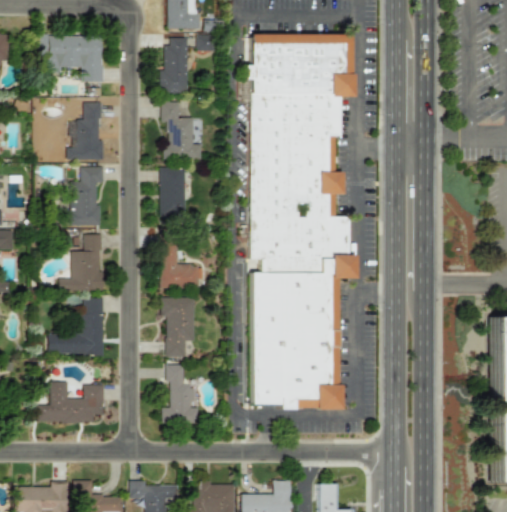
[(167,0),(167,28),(198,28),(198,0),(167,0)]
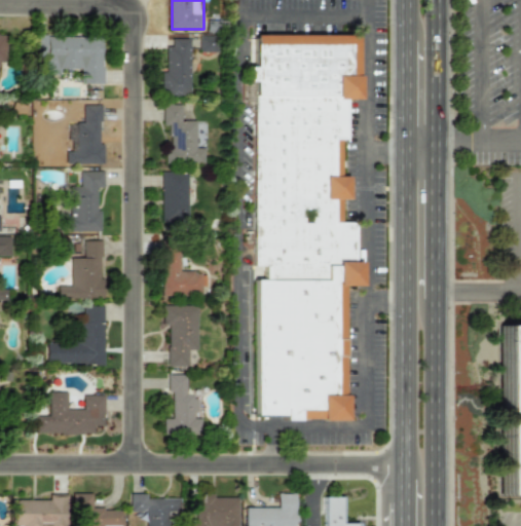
[(0,34),(0,67),(2,67),(2,55),(8,55),(8,35),(0,34)]
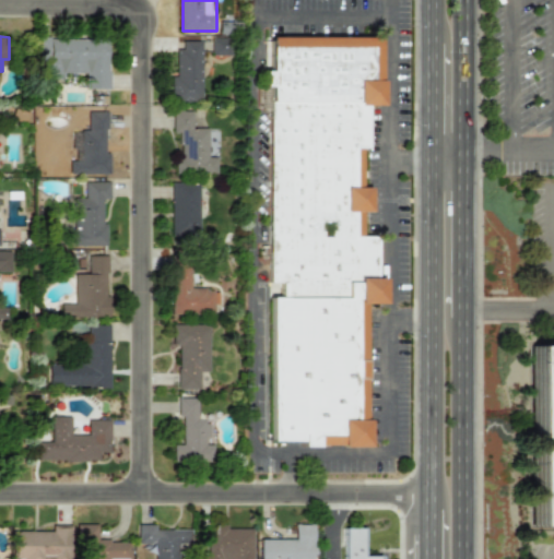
[(113,88),(110,36),(39,39),(40,61),(50,60),(50,79),(67,78),(67,74),(89,73),(90,88),(113,88)]
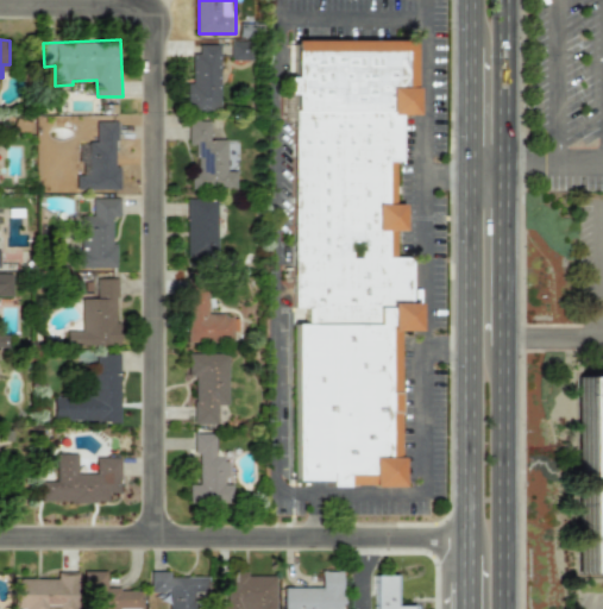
[(297,41),(297,77),(291,77),(291,94),(296,94),(299,308),(309,307),(309,324),(296,324),(299,481),(330,479),(330,485),(401,485),(400,331),(420,331),(420,302),(414,302),(414,257),(399,257),(399,230),(407,230),(407,203),(399,203),(399,162),(404,162),(403,114),(418,114),(416,39),(297,41)]
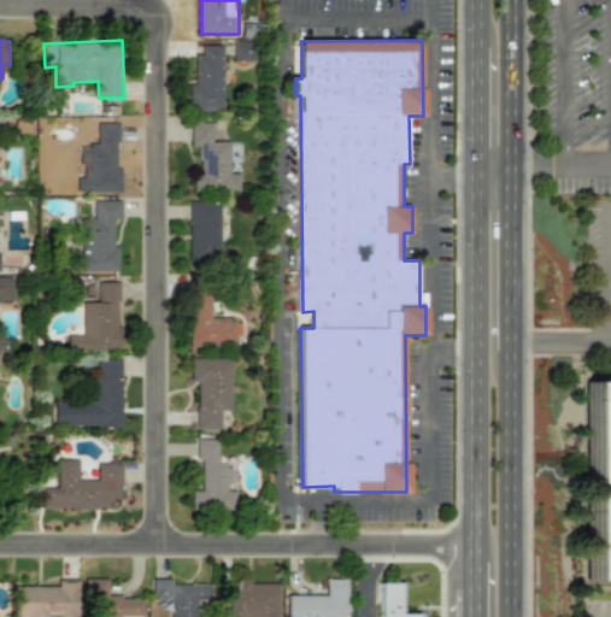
[(238,60),(257,62),(257,41),(239,41),(238,60)]
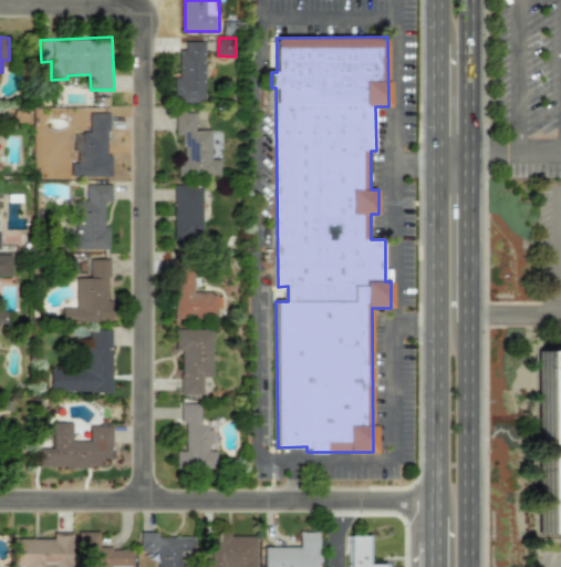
[(183,49),(182,78),(177,78),(177,102),(207,102),(208,41),(188,41),(188,50),(183,49)]
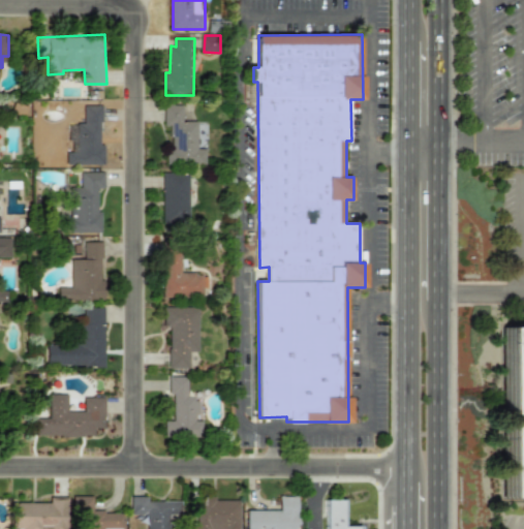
[(168,163),(208,164),(208,148),(199,148),(201,121),(185,121),(186,104),(167,104),(166,126),(173,126),(173,148),(170,148),(168,163)]
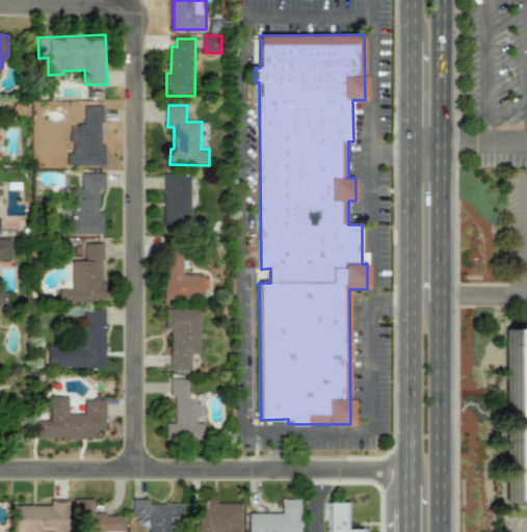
[(69,165),(107,165),(107,145),(104,145),(104,106),(87,106),(87,124),(80,124),(80,153),(69,153),(69,165)]
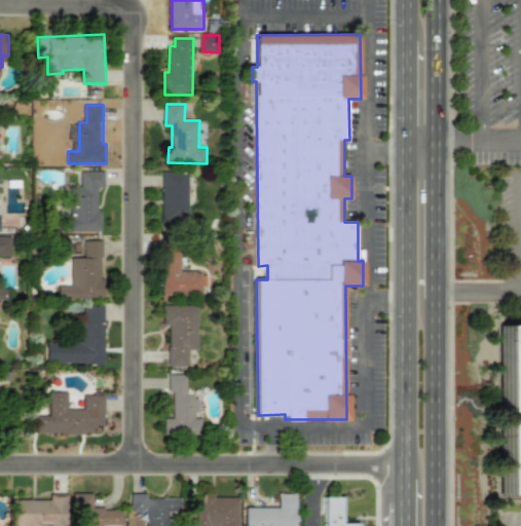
[(72,231),(102,230),(101,187),(106,187),(106,171),(82,171),(83,186),(71,186),(72,231)]
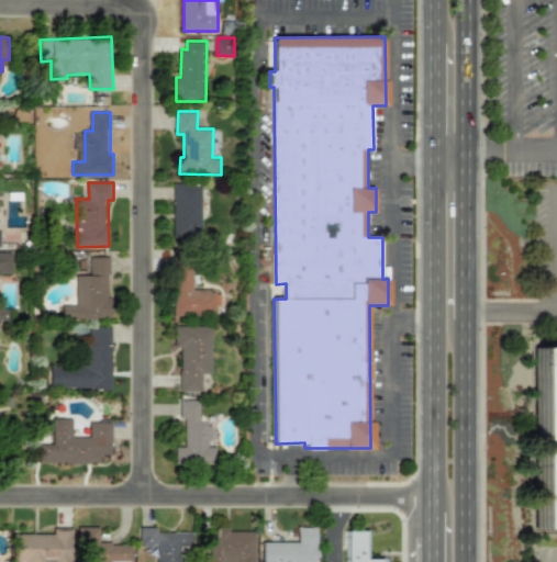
[(176,237),(203,237),(202,183),(176,183),(176,237)]
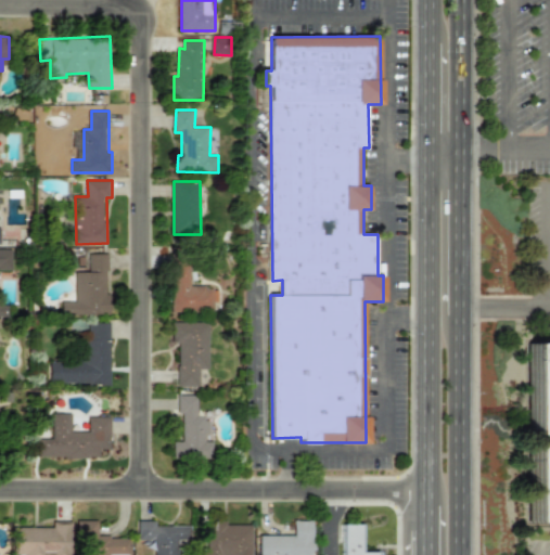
[(0,315),(11,317),(11,305),(4,305),(4,296),(0,296),(0,269),(14,269),(14,248),(0,248),(0,315)]
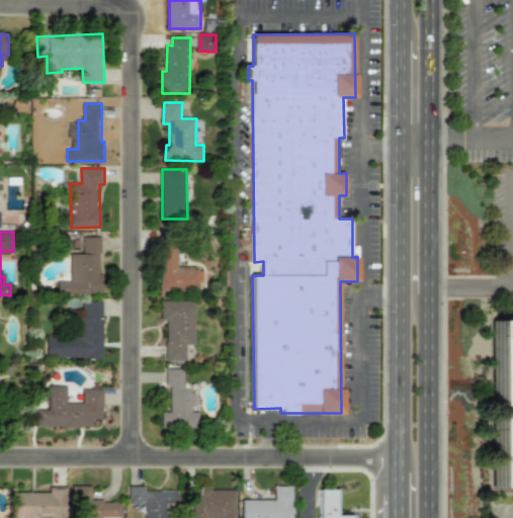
[(103,293),(102,236),(85,237),(85,254),(72,254),(73,281),(59,281),(59,293),(103,293)]
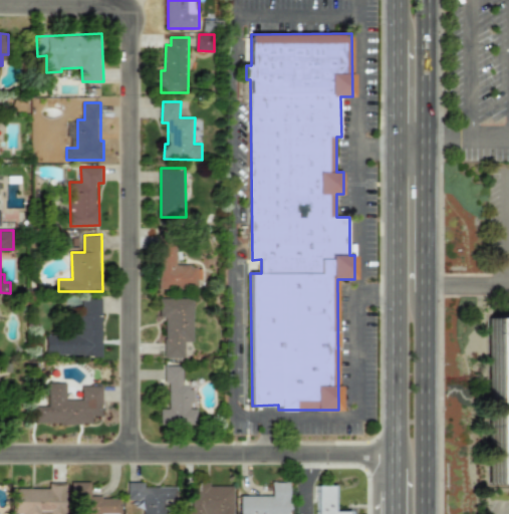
[(161,288),(199,288),(199,279),(203,279),(203,265),(179,266),(178,239),(160,239),(161,288)]
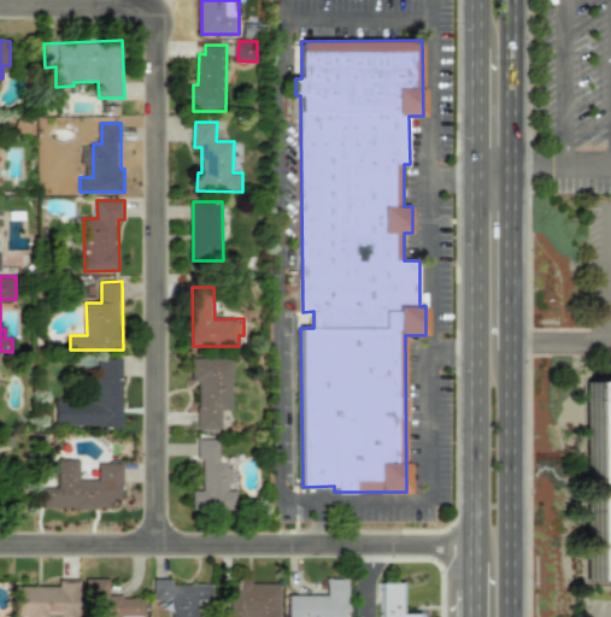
[(124,425),(124,358),(101,358),(101,377),(95,377),(95,401),(58,401),(58,425),(124,425)]
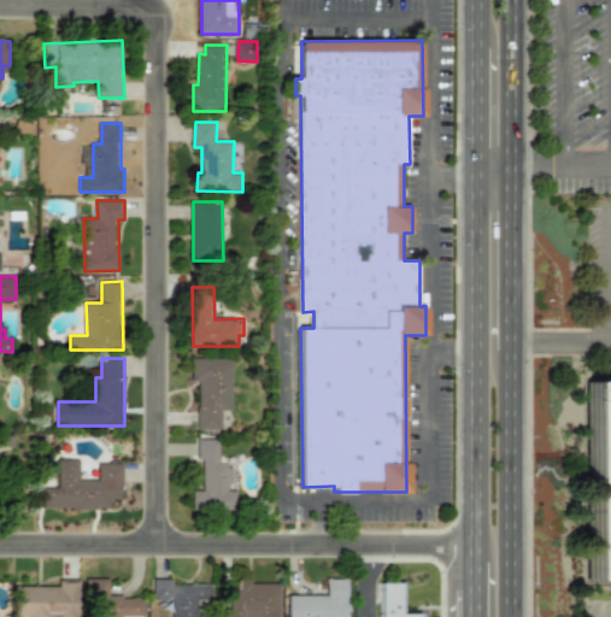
[(199,429),(224,429),(224,410),(234,410),(235,358),(194,358),(194,380),(200,380),(199,429)]
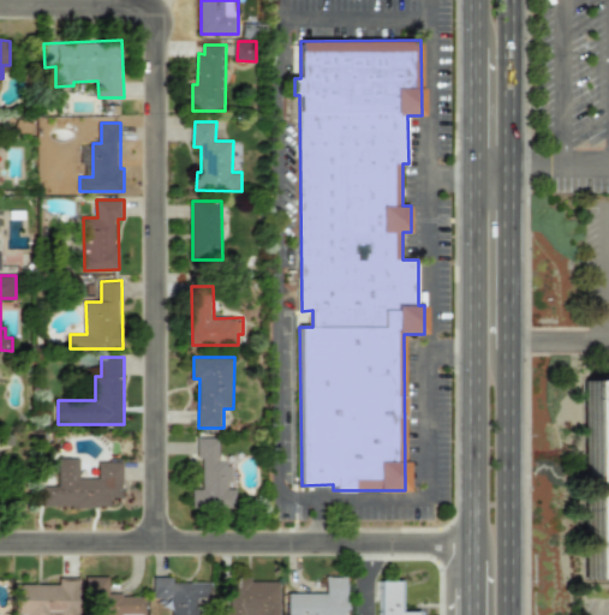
[(592,380),(608,380),(608,580),(592,580),(592,380)]
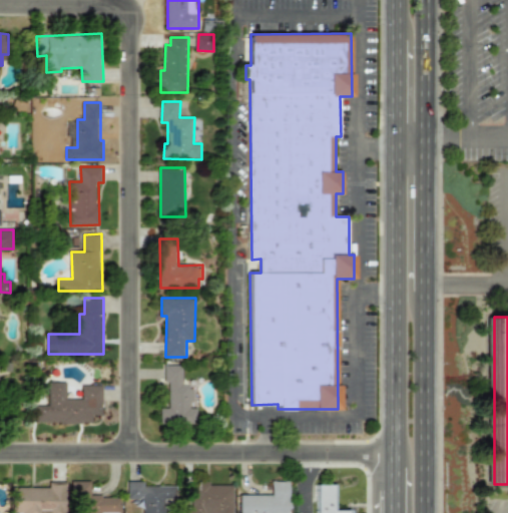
[(198,423),(197,408),(194,408),(193,385),(184,385),(184,365),(168,365),(168,408),(161,408),(161,423),(198,423)]
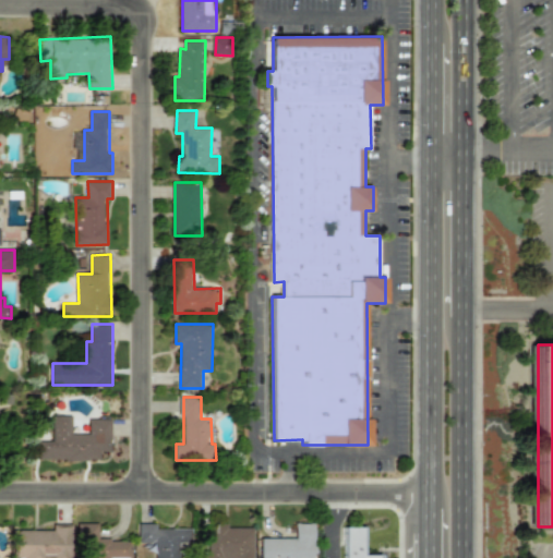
[(113,419),(92,419),(92,434),(75,434),(75,415),(55,415),(55,440),(40,440),(40,459),(101,459),(101,451),(113,451),(113,419)]
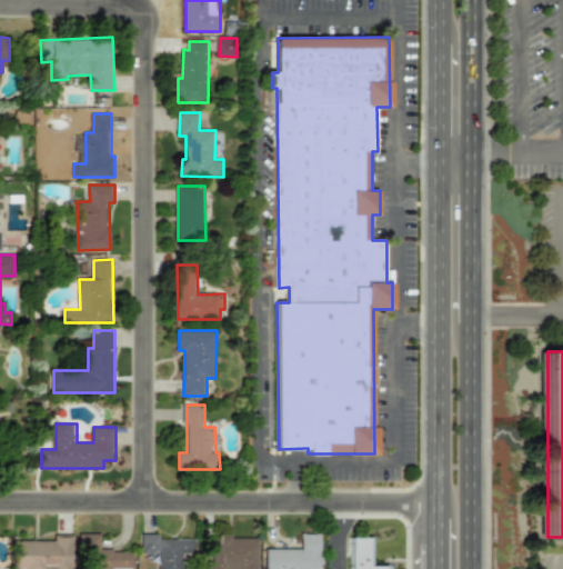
[(197,539),(161,538),(161,533),(144,532),(143,553),(161,553),(161,568),(184,568),(184,552),(197,552),(197,539)]
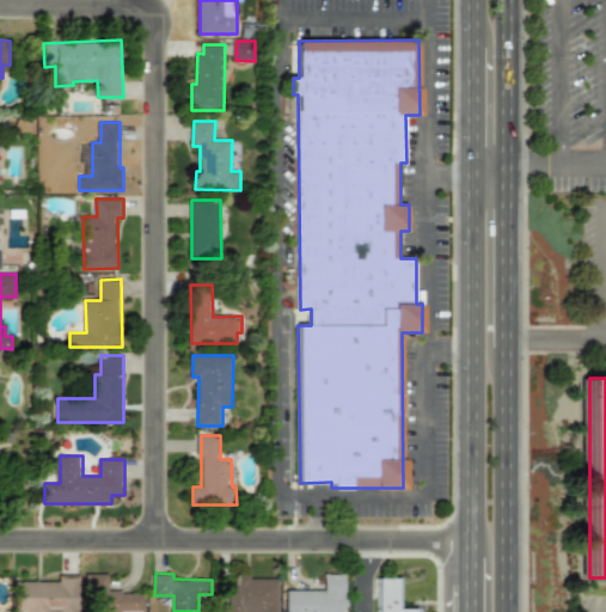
[(347,611),(347,573),(325,574),(325,589),(288,589),(288,611),(347,611)]
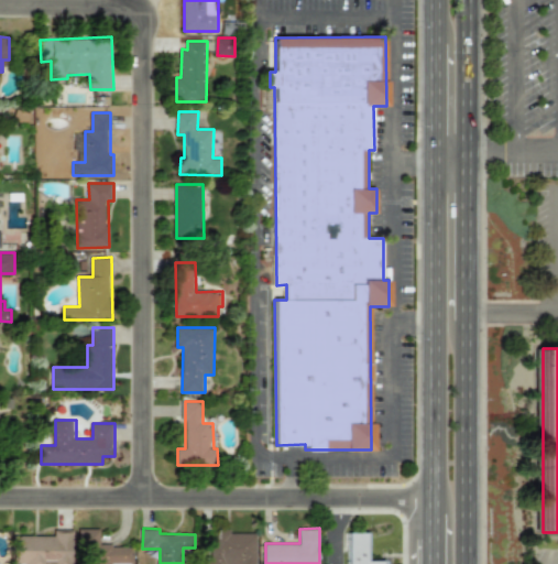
[(133,563),(134,545),(101,545),(102,529),(84,529),(84,563),(133,563)]
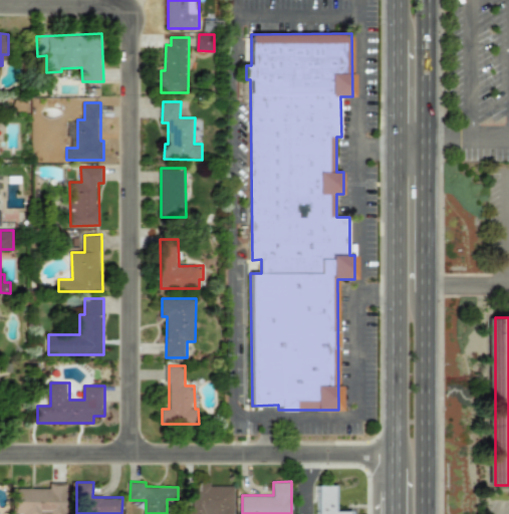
[(235,513),(235,486),(211,485),(211,482),(193,482),(192,513),(235,513)]
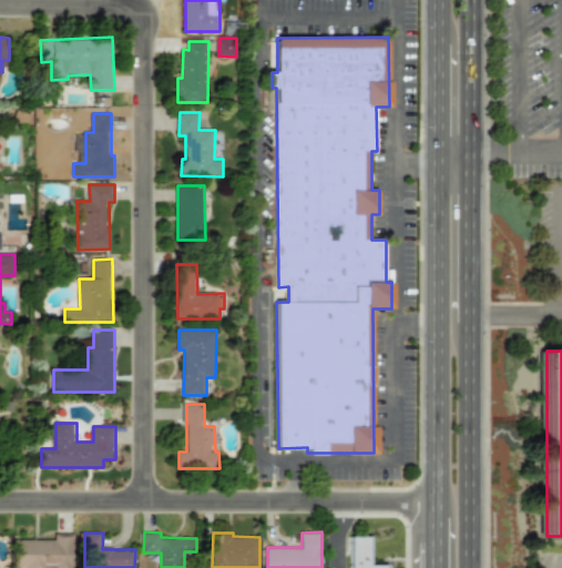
[(75,567),(75,534),(57,534),(57,539),(18,539),(18,567),(75,567)]
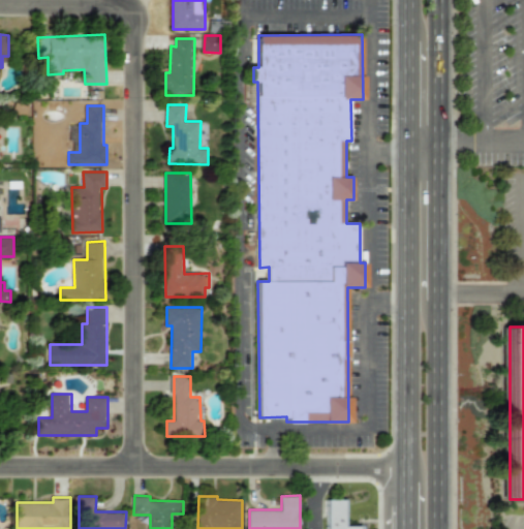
[(363,528),(363,526),(347,526),(346,499),(328,499),(328,528),(363,528)]
